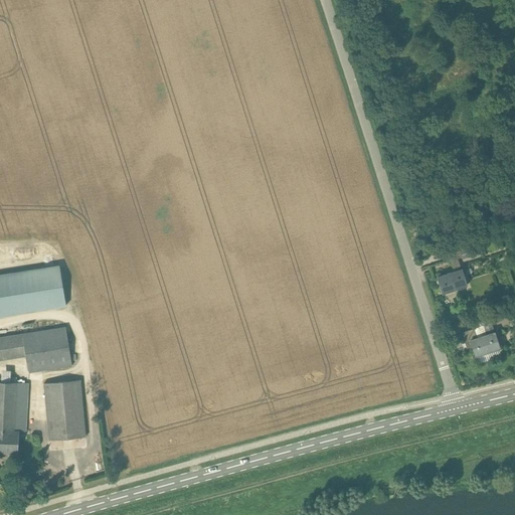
[(458,215),(461,222),(470,219),(469,218),(473,217),(471,213),(468,213),(468,212),(458,215)]
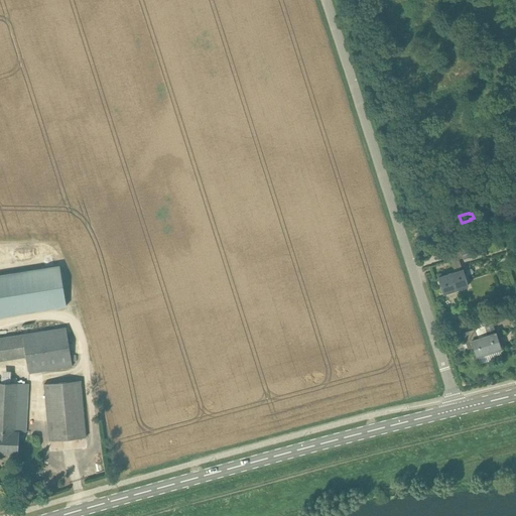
[(455,272),(438,277),(443,293),(468,285),(463,269),(462,269),(459,259),(464,257),(465,258),(476,255),(473,247),(463,251),(462,248),(447,252),(455,272)]
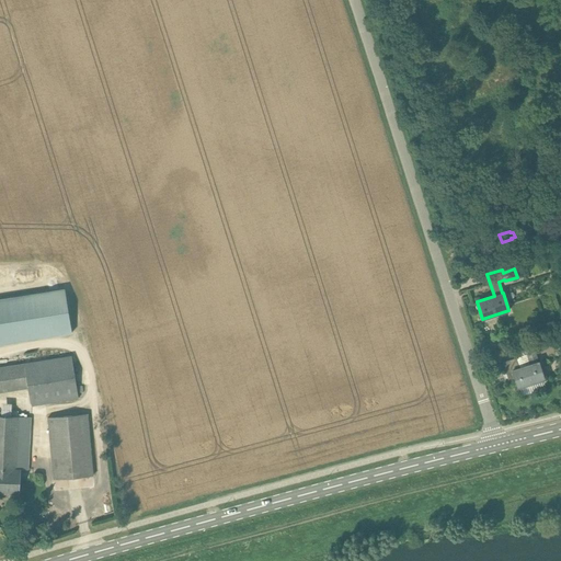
[(66,288),(0,299),(0,344),(72,332),(66,288)]
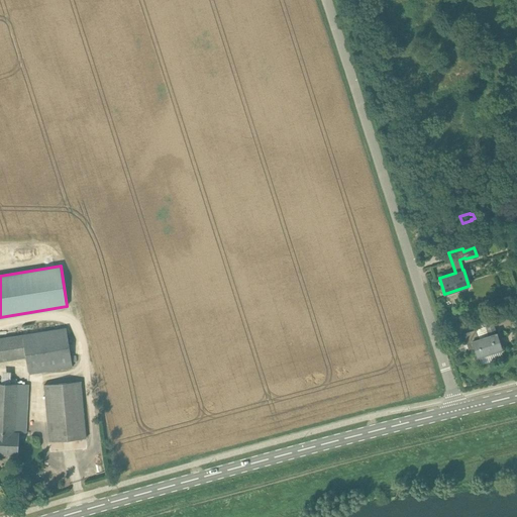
[(463,333),(470,352),(476,350),(478,357),(479,356),(482,365),(503,357),(501,349),(502,349),(494,324),(498,322),(496,315),(483,319),(485,327),(478,329),(463,333)]
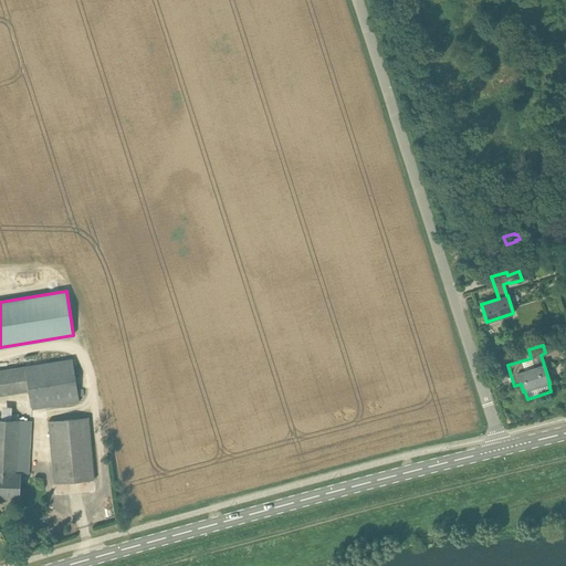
[(33,408),(80,400),(72,358),(0,370),(0,395),(30,389),(33,408)]
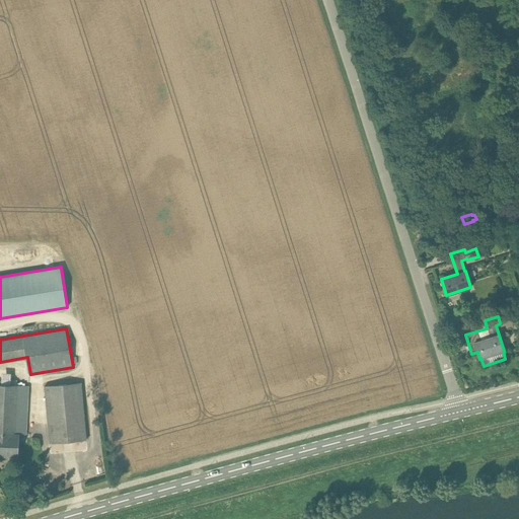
[(1,380),(1,384),(0,383),(0,455),(17,457),(18,435),(26,436),(29,386),(16,386),(17,380),(10,380),(1,380)]
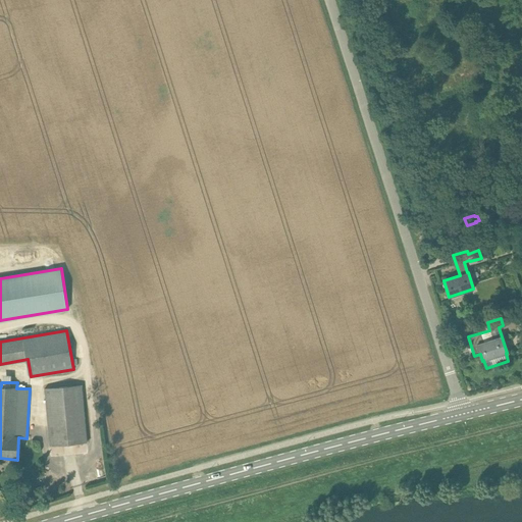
[(45,388),(50,446),(87,442),(82,384),(45,388)]
